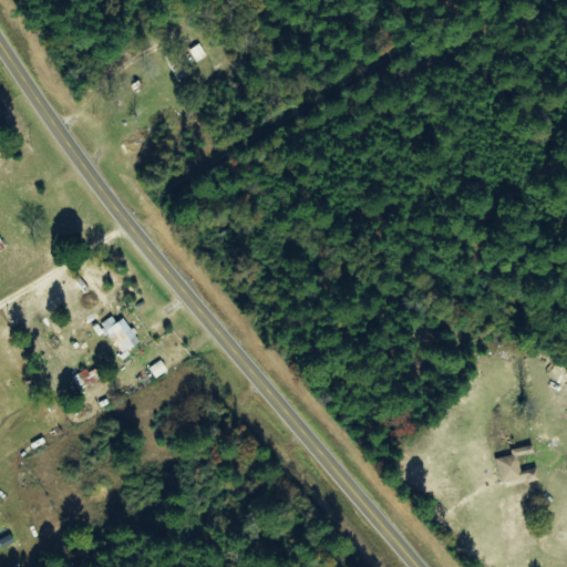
[(191,50),(196,63),(206,58),(200,45),(191,50)]
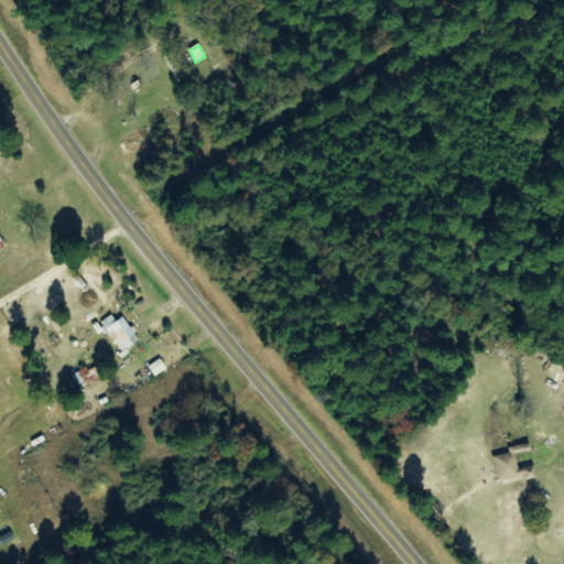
[(123,316),(117,322),(111,315),(100,322),(121,353),(140,340),(123,316)]
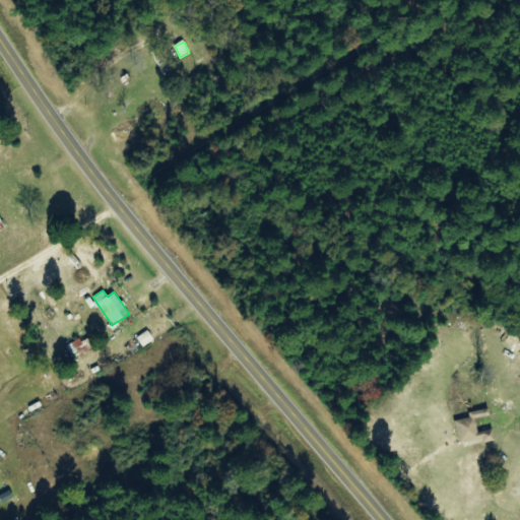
[(142,346),(154,340),(148,330),(137,337),(142,346)]
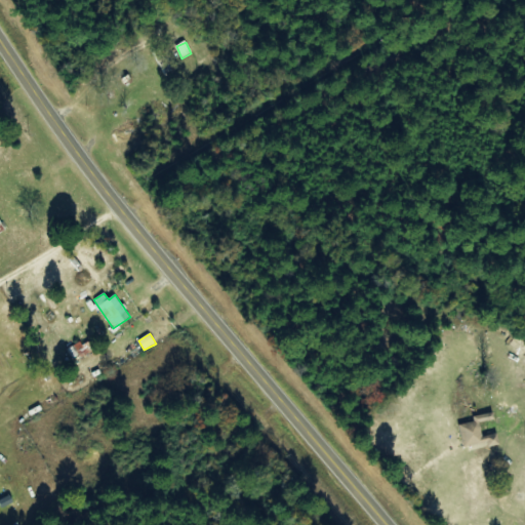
[(460,426),(463,446),(483,443),(479,421),(460,426)]
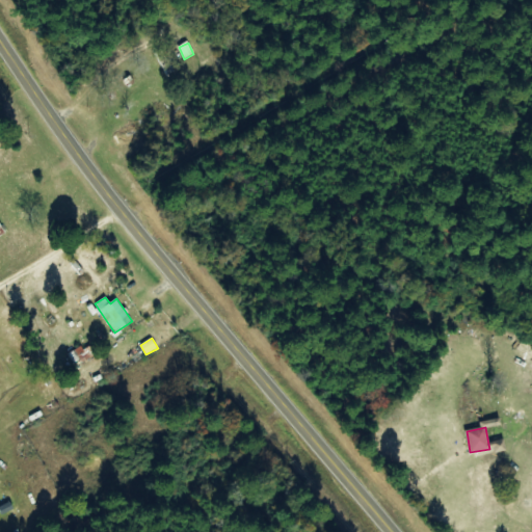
[(0,506),(0,510),(2,514),(15,509),(11,502),(0,506)]
